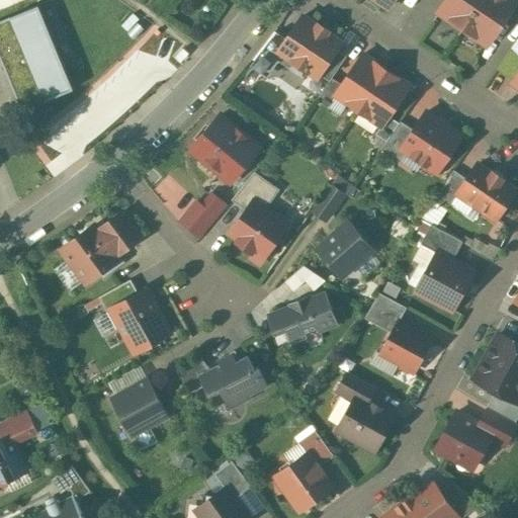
[(445,0),(438,10),(462,27),(481,0),(445,0)]
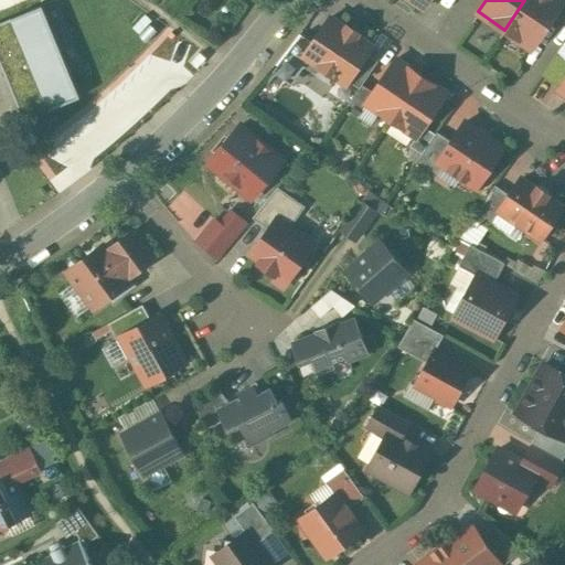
[(560,0),(524,0),(504,30),(531,48),(556,11),(562,2),(561,1),(560,0)]
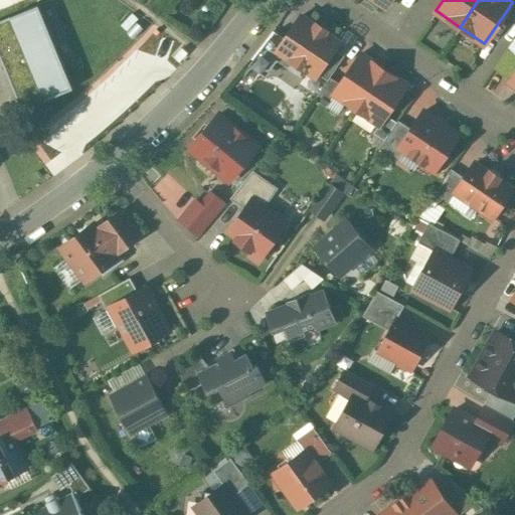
[(37,5),(0,20),(0,60),(20,110),(71,89),(37,5)]
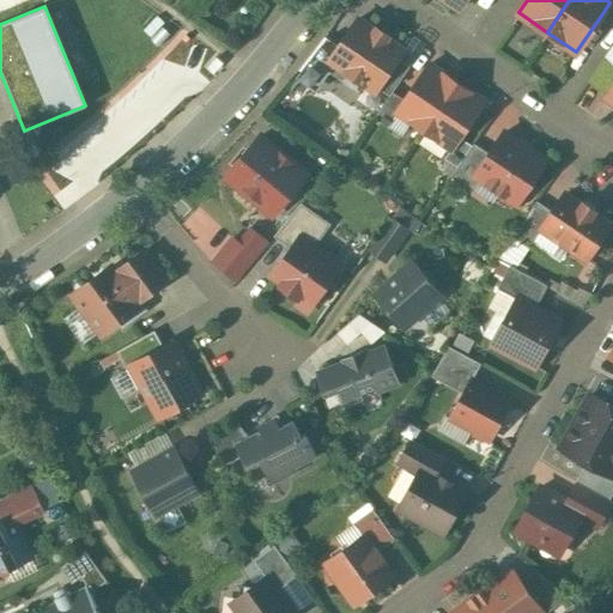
[(372,30),(357,18),(338,46),(328,60),(332,62),(344,71),(339,79),(357,92),(363,84),(374,91),(396,58),(402,50),(386,38),(388,37),(375,28),(372,30)]
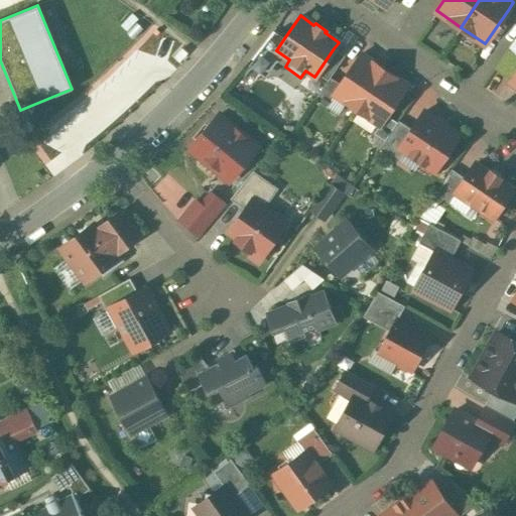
[(275,32),(255,62),(267,71),(279,52),(276,50),(284,38),(275,32)]
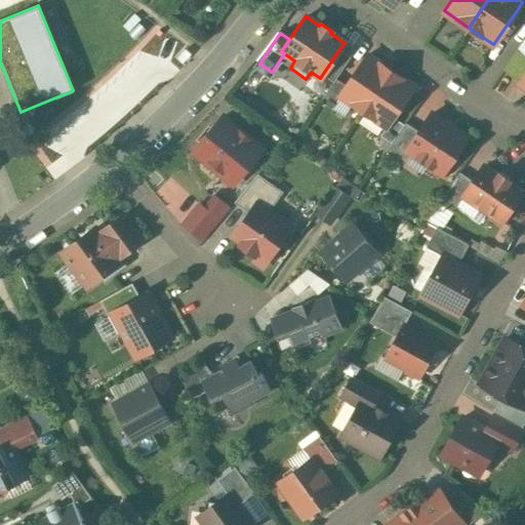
[(524,35),(502,70),(520,81),(524,74),(524,35)]
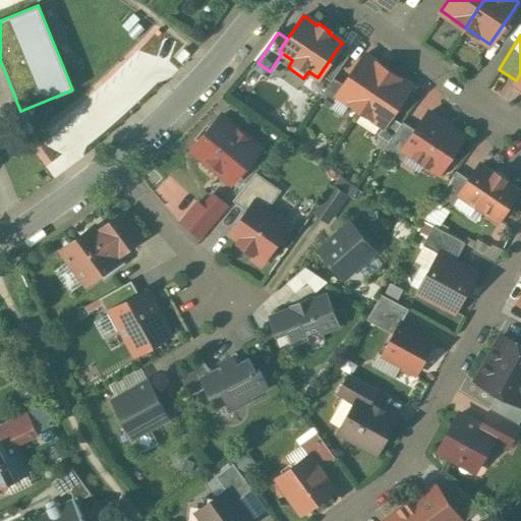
[(337,49),(321,74),(330,81),(333,77),(347,56),(337,49)]
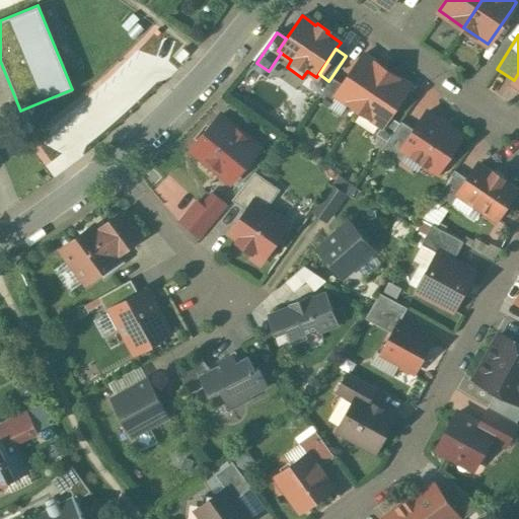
[(342,84),(335,94),(336,95),(358,110),(385,70),(362,54),(342,84)]
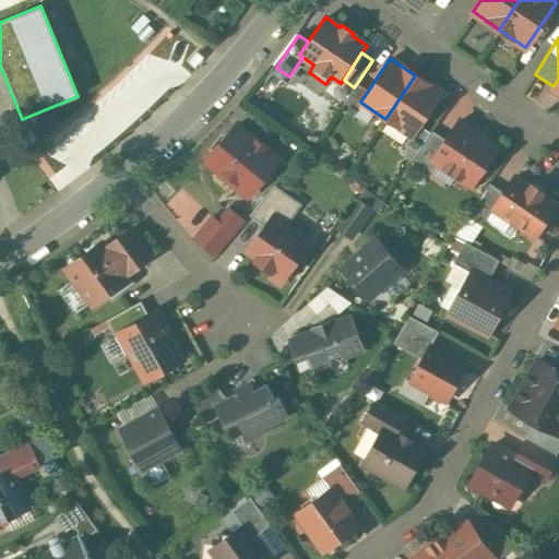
[(441,93),(415,75),(385,119),(411,135),(412,135),(418,125),(441,93)]
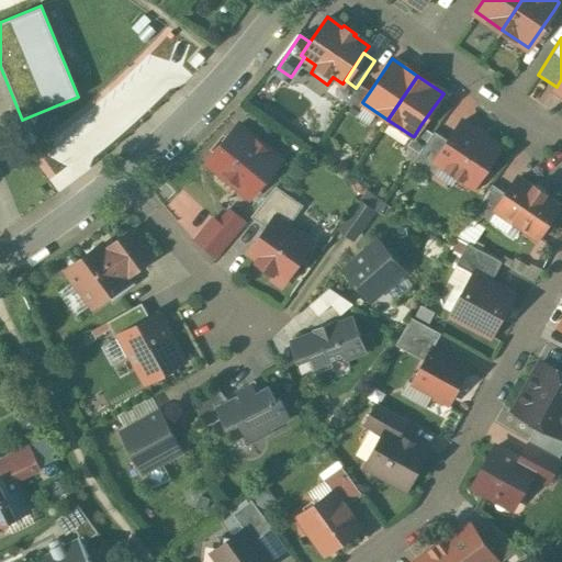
[(356,88),(346,103),(358,112),(363,103),(362,102),(370,91),(359,83),(356,88)]
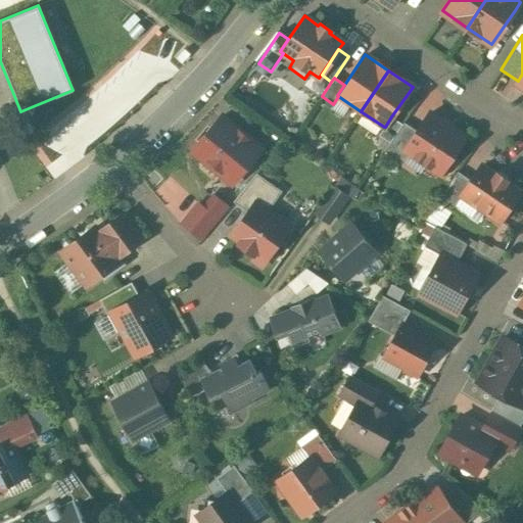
[(465,136),(429,112),(417,131),(405,149),(410,153),(440,173),(465,136)]
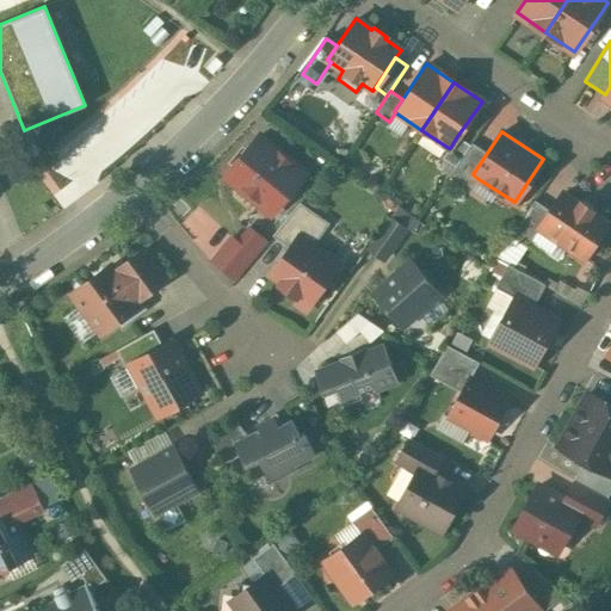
[(281,153),(258,135),(224,176),(253,201),(258,199),(272,211),(303,174),(290,164),(288,166),(284,162),(284,156),(279,153),(281,153)]
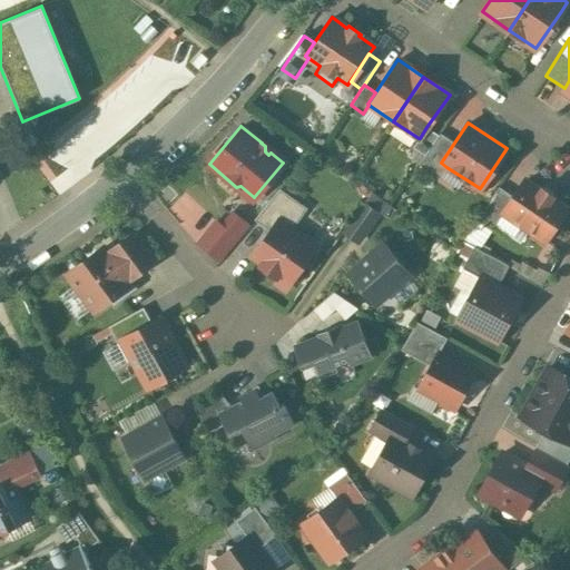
[(426,127),(420,138),(419,138),(412,147),(424,155),(438,135),(426,127)]
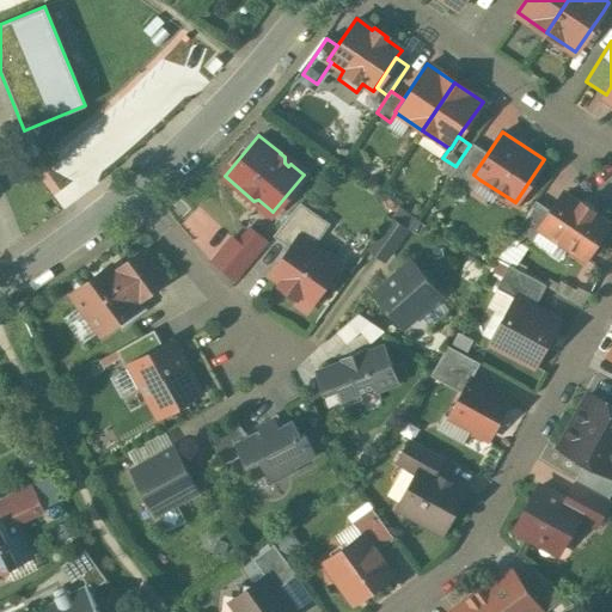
[(456,166),(448,177),(472,191),(479,179),(473,175),(488,153),(472,142),(470,145),(456,166)]
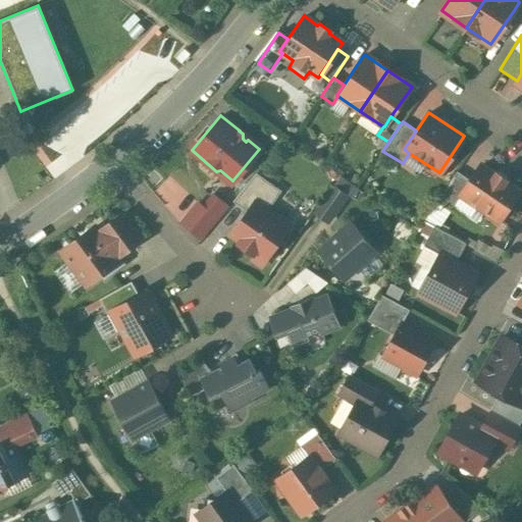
[(493,174),(480,165),(470,180),(460,195),(498,220),(518,191),(506,183),(507,180),(494,172),(493,174)]
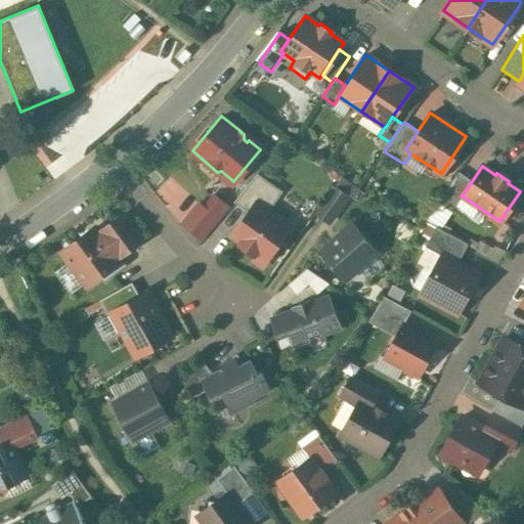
[(457,171),(436,202),(450,212),(462,195),(472,181),(457,171)]
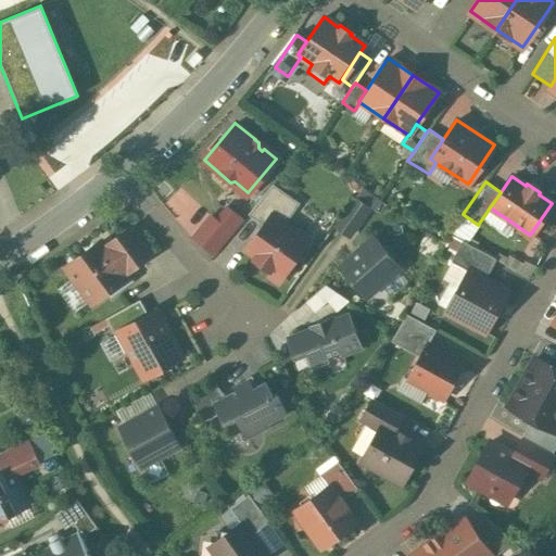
[(299,203),(273,184),(248,214),(263,226),(270,215),(283,224),(299,203)]
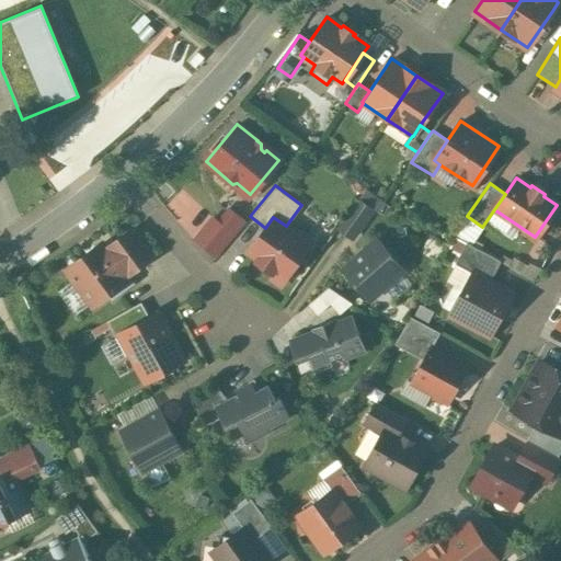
[(357,199),(336,228),(352,238),(371,209),(357,199)]
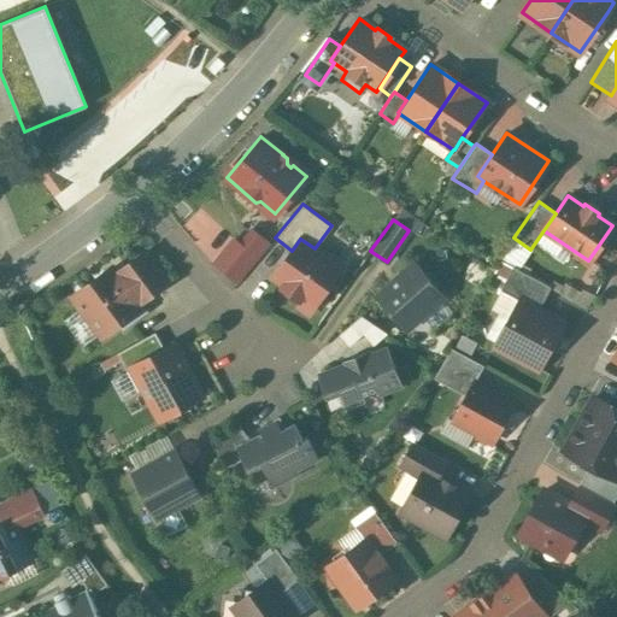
[(236,233),(213,259),(234,278),(266,240),(252,228),(242,239),(236,233)]
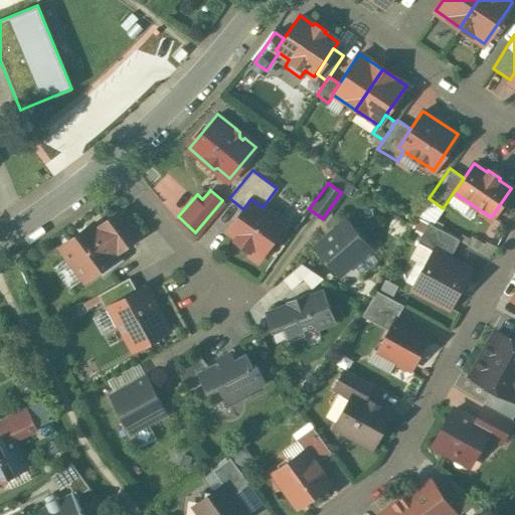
[(263,207),(250,199),(243,209),(227,231),(235,236),(234,239),(249,250),(254,244),(265,251),(285,223),(263,207)]
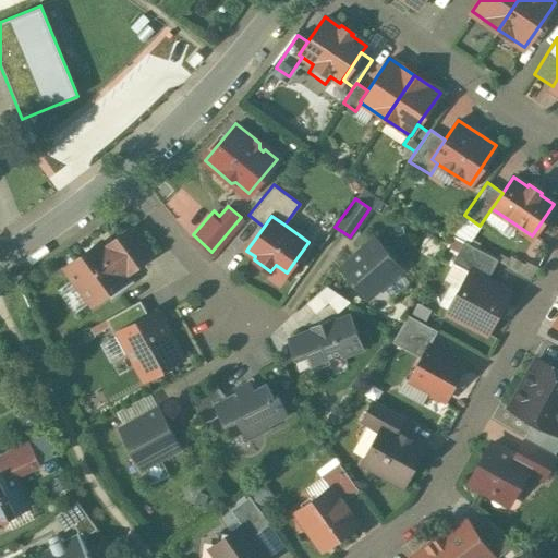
[(105,247),(100,242),(64,268),(92,304),(109,291),(111,293),(129,280),(124,275),(150,255),(131,229),(105,247)]
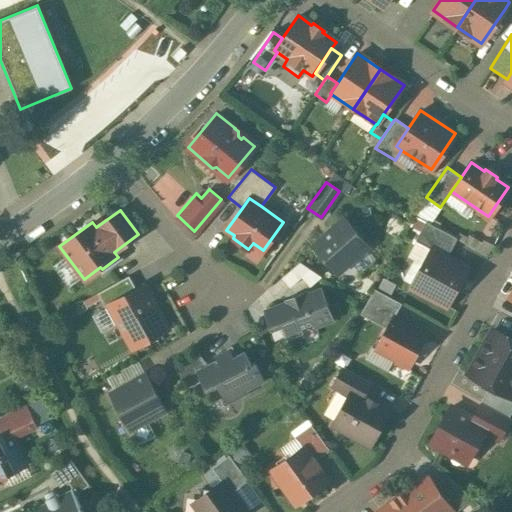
[(343,219),(312,245),(337,273),(367,246),(343,219)]
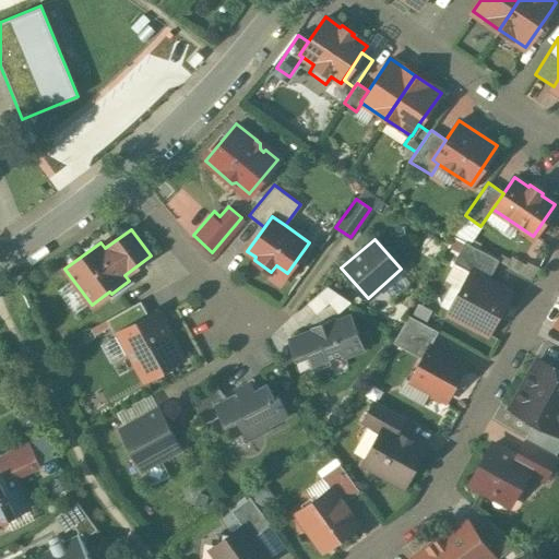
[(498,260),(464,241),(452,263),(472,273),(473,272),(487,281),(498,260)]
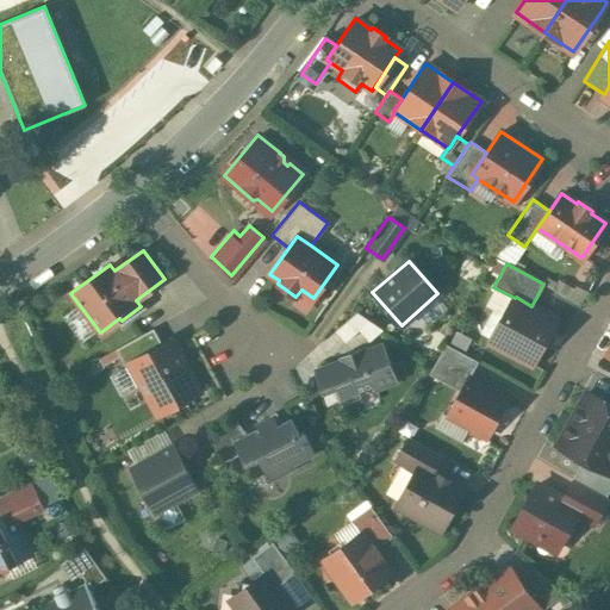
[(531,306),(516,297),(515,298),(504,318),(500,319),(490,338),(491,343),(531,365),(555,319),(531,306)]
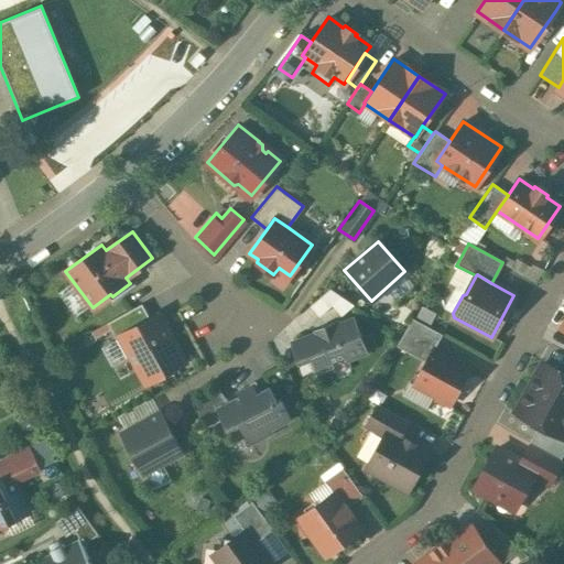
[(351,304),(340,296),(331,305),(339,315),(351,304)]
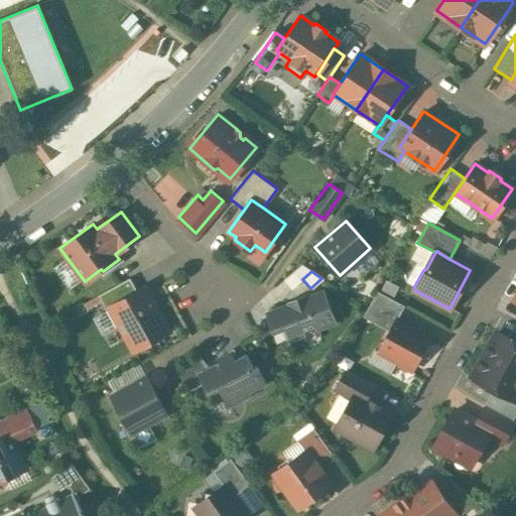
[(129,277),(97,295),(106,310),(109,308),(109,307),(137,291),(129,277)]
